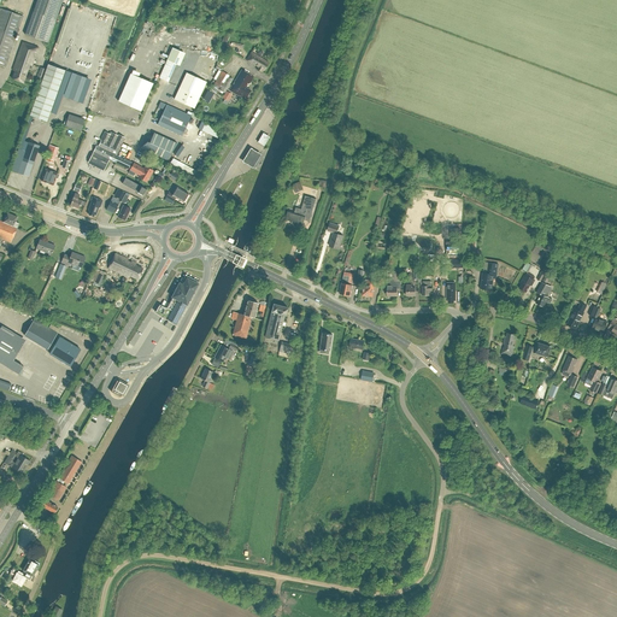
[(36,0),(25,35),(48,43),(62,0),(36,0)]
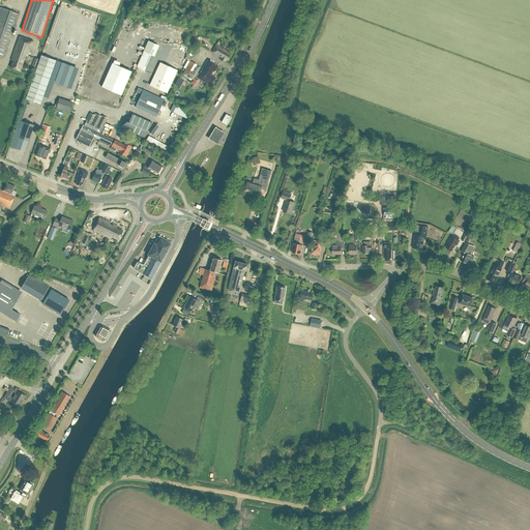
[(0,56),(4,58),(15,30),(20,15),(0,7),(0,56)]
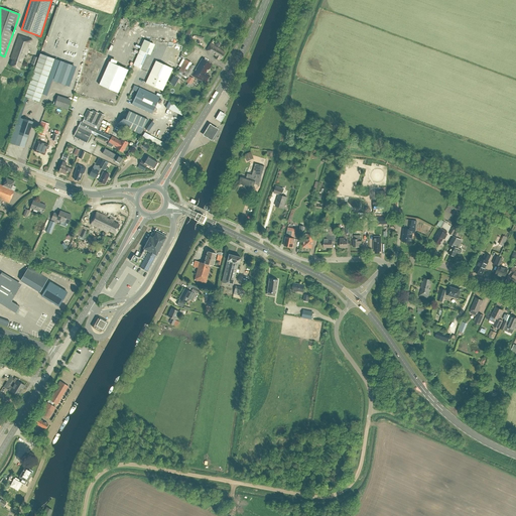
[(187,41),(187,39),(188,39),(191,30),(188,29),(187,28),(184,38),(182,44),(184,45),(186,40),(187,41)]
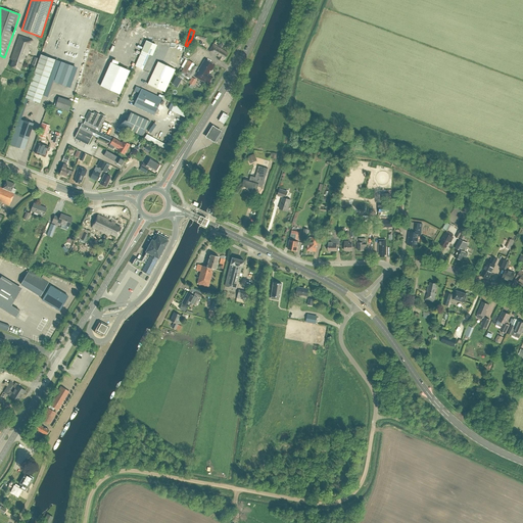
[(13,59),(10,67),(19,70),(25,55),(26,55),(27,55),(28,55),(30,48),(28,47),(29,44),(31,45),(33,40),(19,36),(11,59),(13,59)]
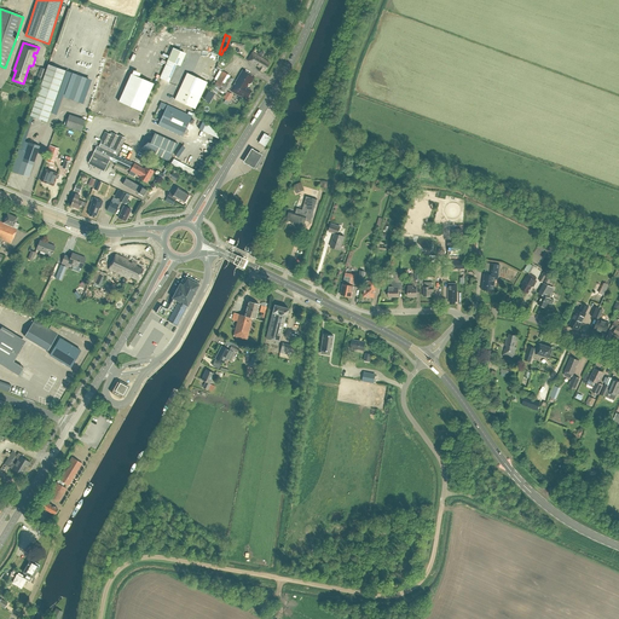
[(265,71),(270,63),(253,52),(248,61),(260,68),(258,70),(262,73),(264,70),(265,71)]
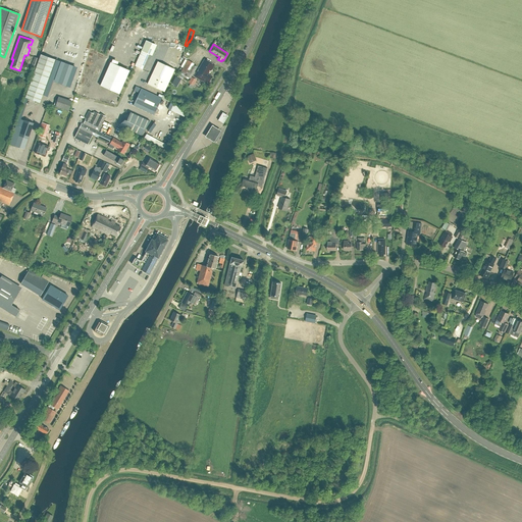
[(136,68),(135,67),(144,49),(136,45),(125,67),(135,71),(136,68)]
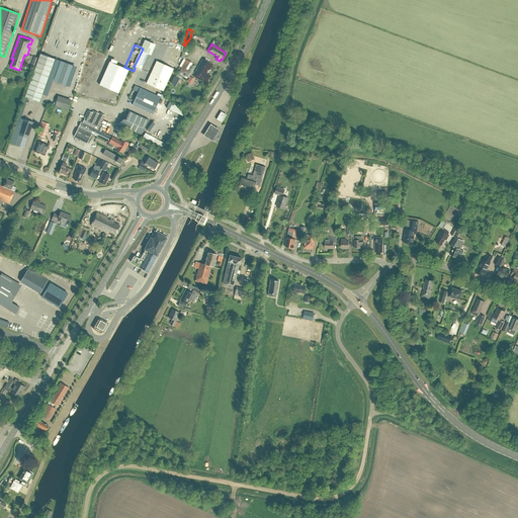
[(24,96),(25,97),(28,98),(39,102),(42,94),(55,59),(40,54),(39,54),(38,59),(36,63),(35,66),(34,68),(33,73),(30,79),(29,83),(27,88),(25,95),(24,96)]
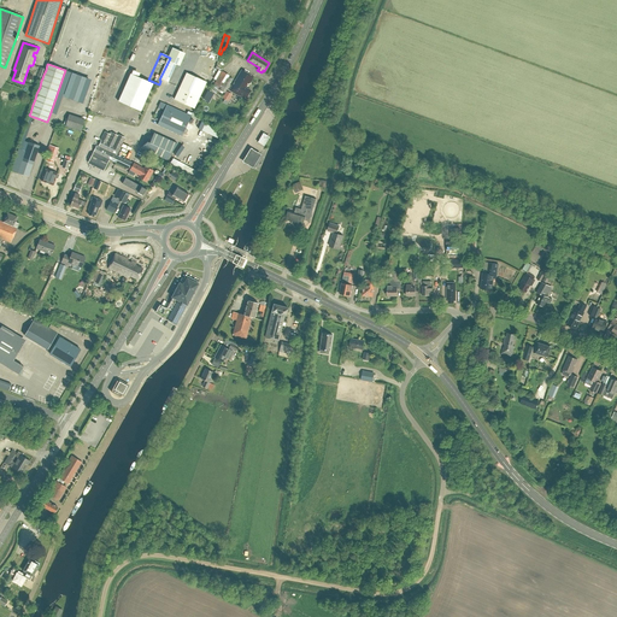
[(242,70),(230,89),(244,98),(244,97),(245,97),(246,98),(251,90),(245,87),(247,82),(248,83),(253,77),(242,70)]
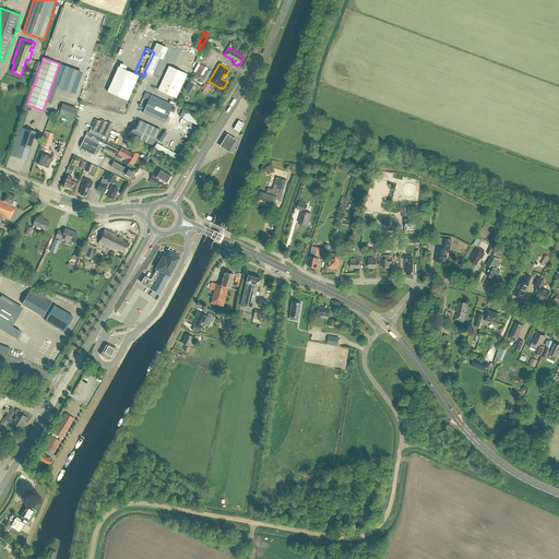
[(157,90),(158,91),(176,98),(187,74),(168,66),(157,90)]
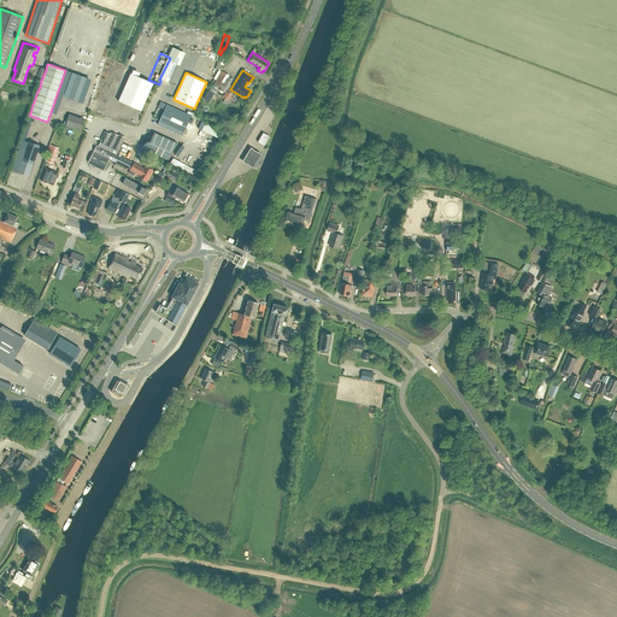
[(140,111),(153,83),(130,74),(118,101),(140,111)]
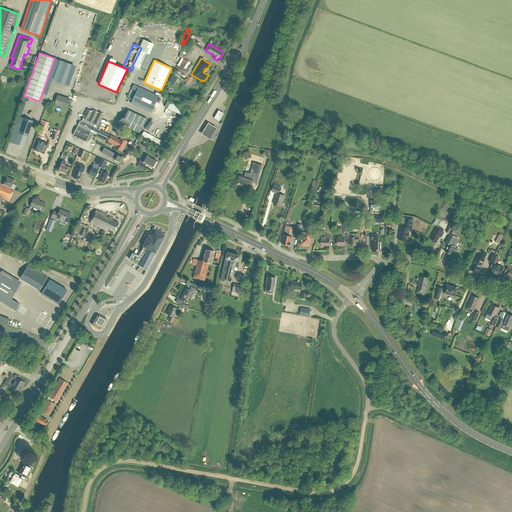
[(82,84),(88,67),(78,63),(72,81),(82,84)]
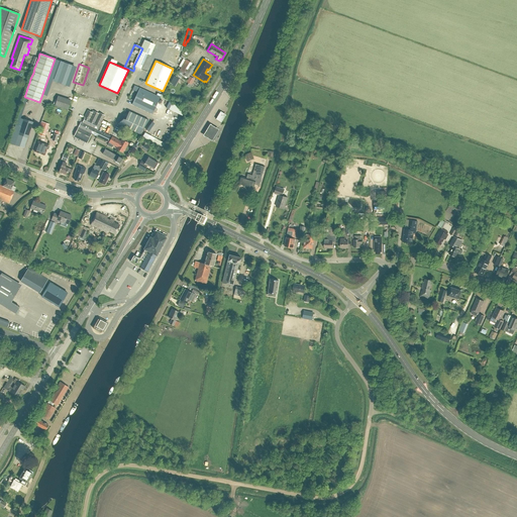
[(184,76),(185,76),(188,78),(189,77),(195,67),(192,65),(192,64),(191,64),(185,74),(184,76)]
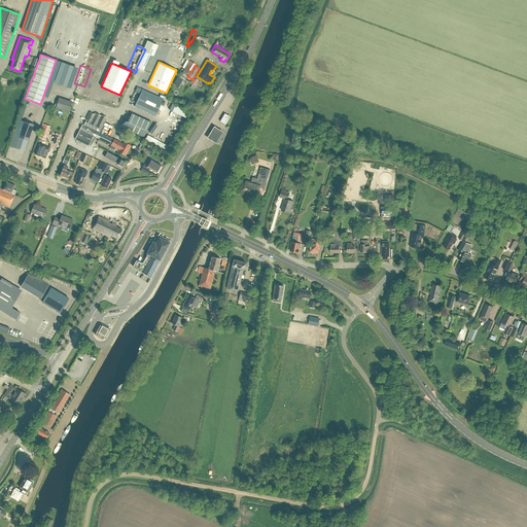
[(198,80),(194,78),(189,83),(195,86),(198,80)]
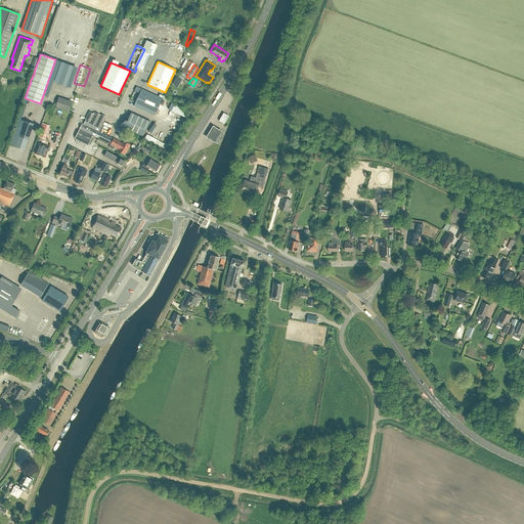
[(155,116),(156,114),(158,110),(162,99),(163,98),(162,98),(141,89),(134,105),(155,116)]
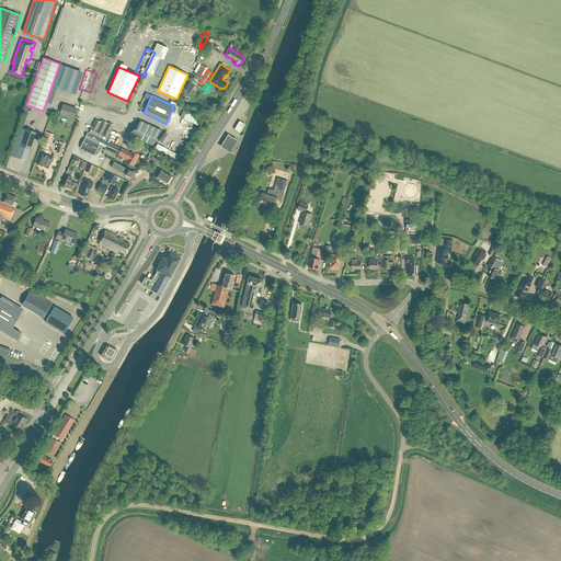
[(107,111),(114,114),(118,107),(112,103),(107,111)]
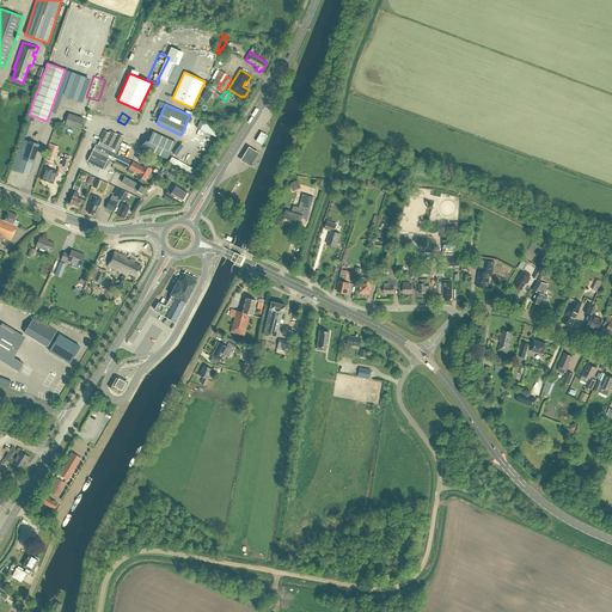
[(80,130),(84,118),(68,114),(65,126),(80,130)]
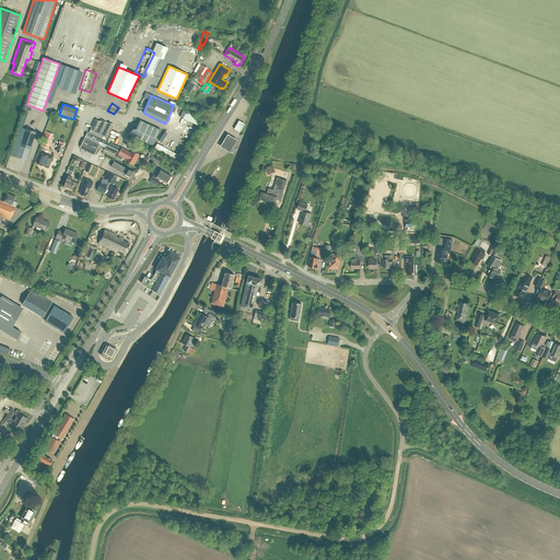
[(193,123),(197,126),(198,125),(200,119),(186,113),(183,118),(193,123)]
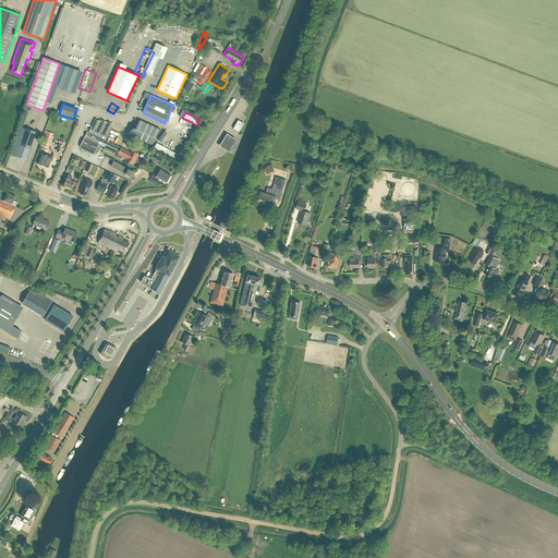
[(98,144),(117,153),(119,147),(105,141),(113,125),(107,122),(106,123),(100,120),(99,122),(94,120),(87,134),(86,134),(80,147),(94,154),(98,144)]
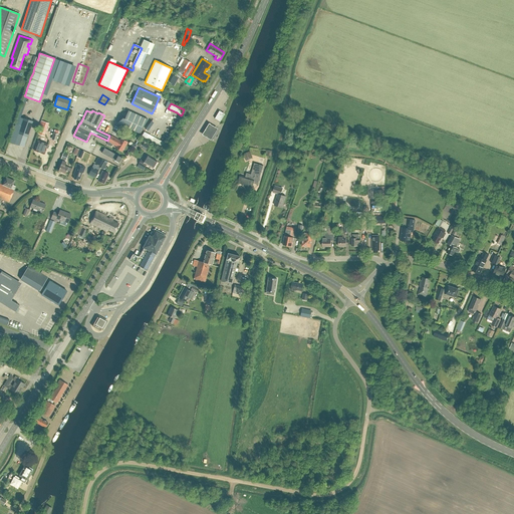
[(148,119),(127,110),(124,118),(122,118),(116,123),(117,123),(139,133),(148,119)]
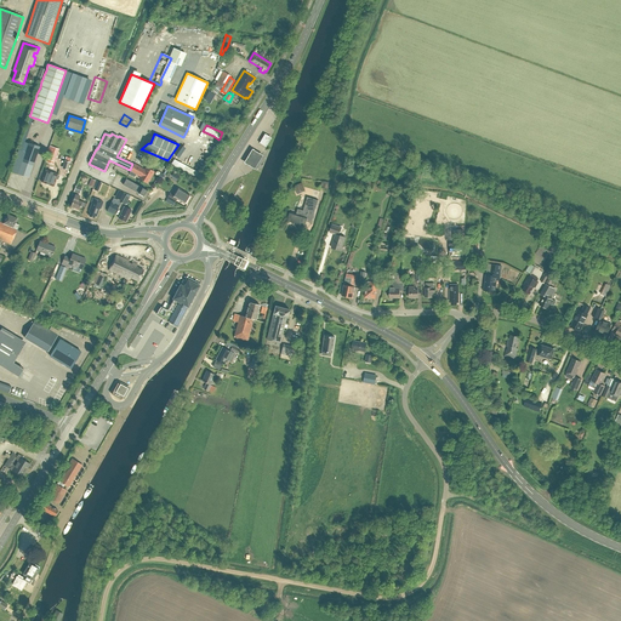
[(266,147),(272,137),(265,134),(260,143),(266,147)]
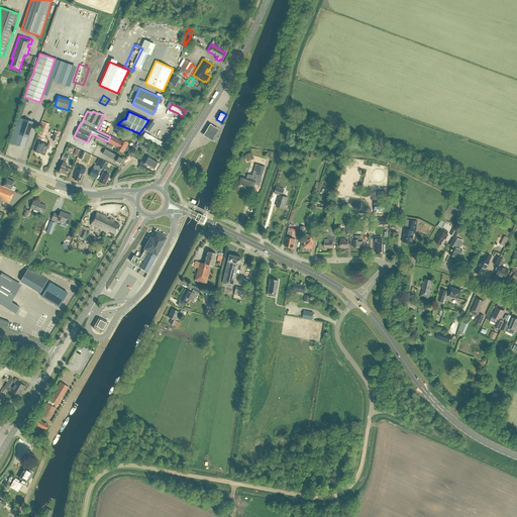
[(24,147),(33,122),(23,119),(21,126),(15,124),(9,142),(24,147)]
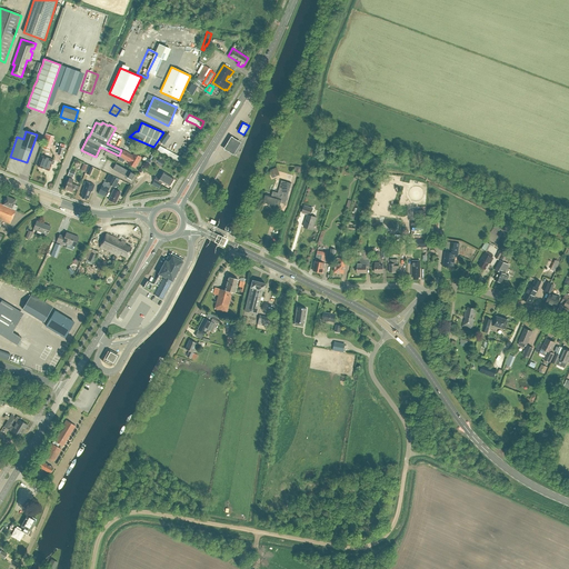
[(42,146),(50,148),(52,141),(50,141),(52,136),(47,135),(42,146)]
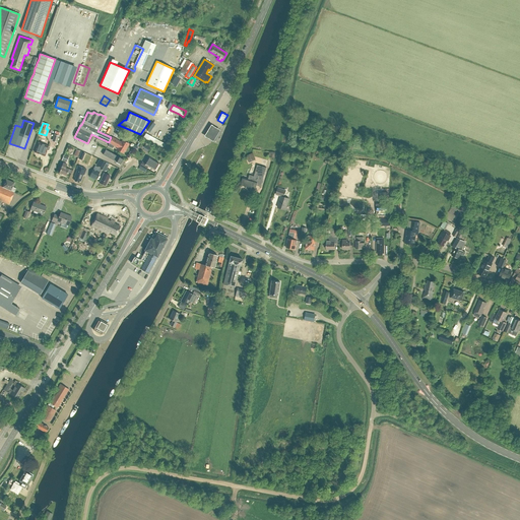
[(211,125),(204,137),(213,142),(220,131),(211,125)]
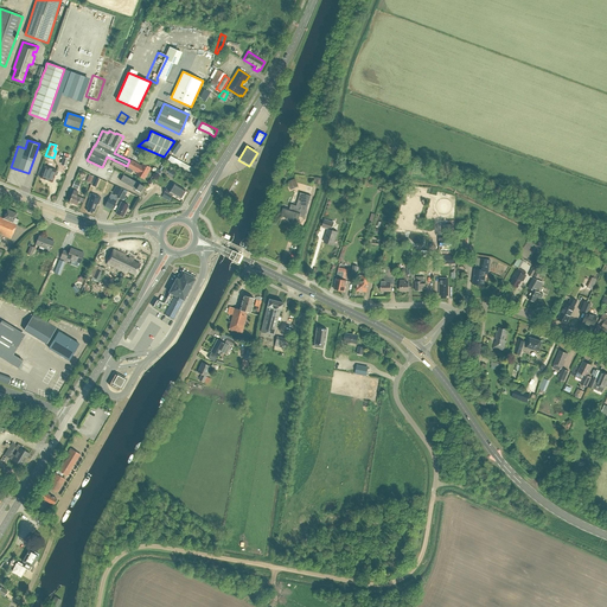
[(132,173),(133,170),(138,173),(136,174),(144,179),(151,168),(142,164),(141,166),(132,161),(128,167),(126,170),(132,173)]
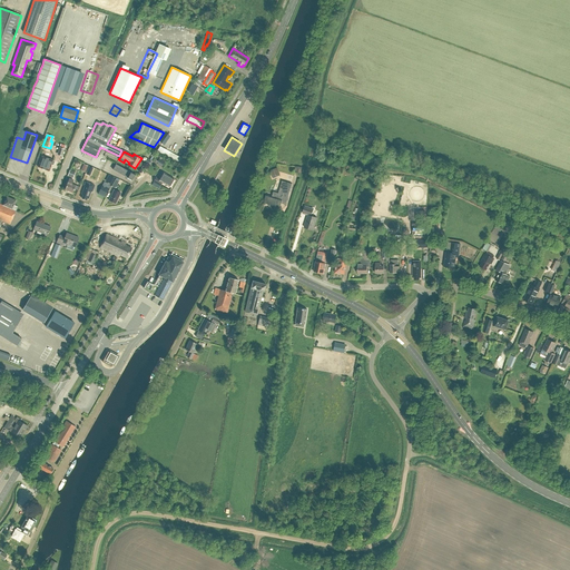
[(49,172),(51,165),(53,165),(55,160),(42,156),(38,167),(42,168),(41,169),(46,170),(46,169),(49,172)]
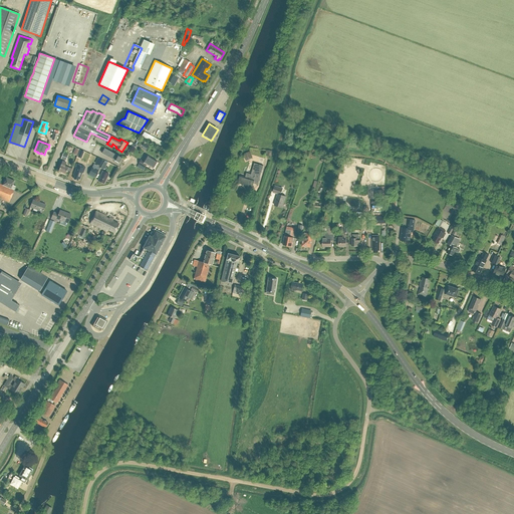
[(118,162),(121,158),(104,149),(101,153),(118,162)]
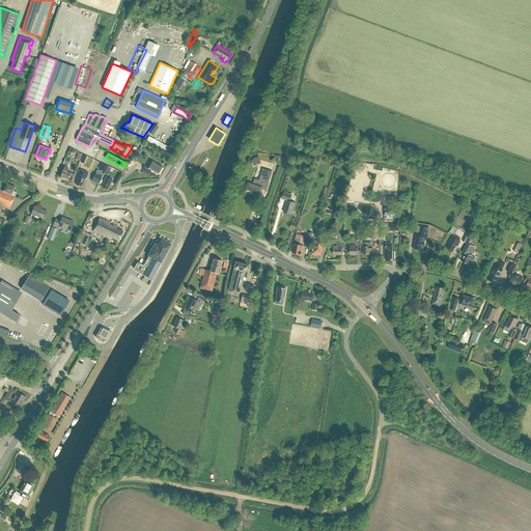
[(251,159),(254,165),(261,163),(259,158),(258,156),(251,159)]
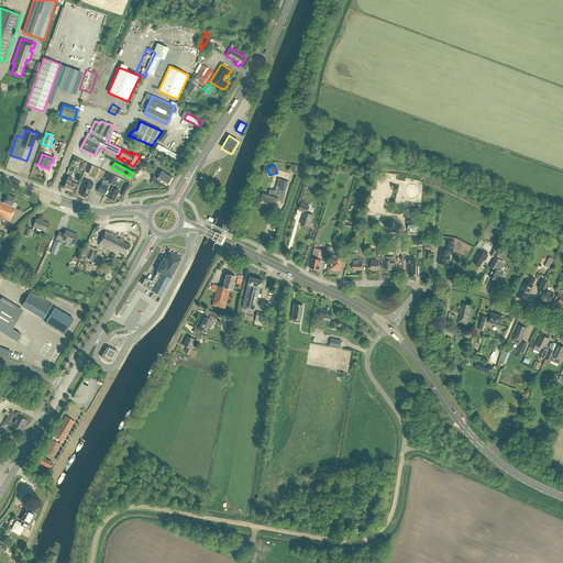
[(158,184),(159,180),(168,185),(173,177),(165,173),(161,170),(156,177),(154,176),(152,179),(158,184)]
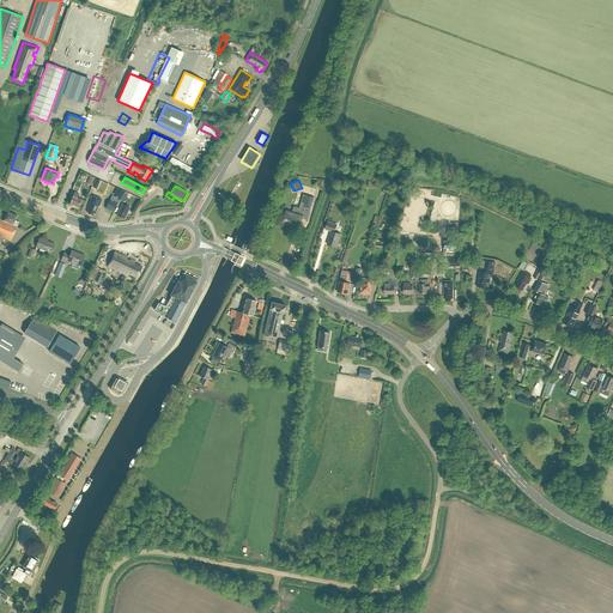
[(78,207),(79,204),(84,205),(85,200),(78,198),(79,193),(74,192),(70,204),(78,207)]
